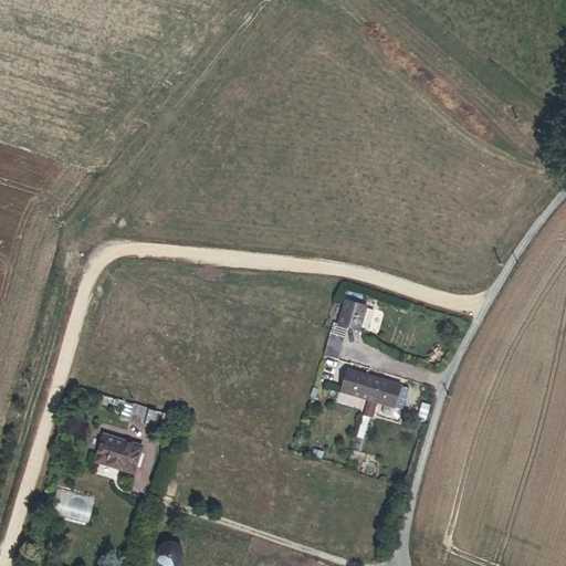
[(334,323),(324,356),(338,360),(347,328),(360,332),(362,328),(368,331),(374,312),(367,310),(368,308),(345,301),(337,324),(334,323)]
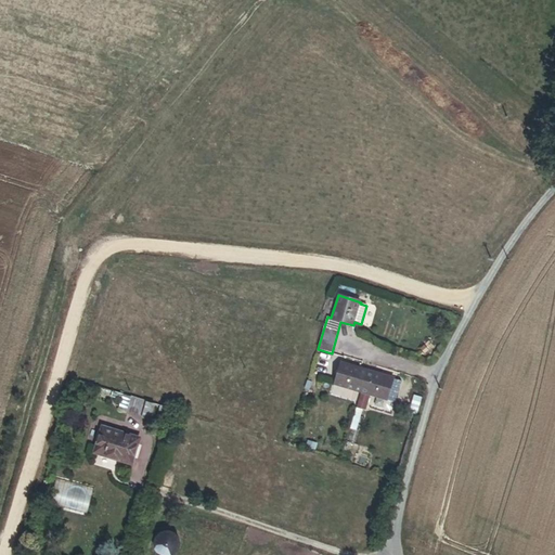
[(341,363),(334,385),(387,401),(388,397),(396,399),(399,387),(391,385),(394,378),(341,363)]
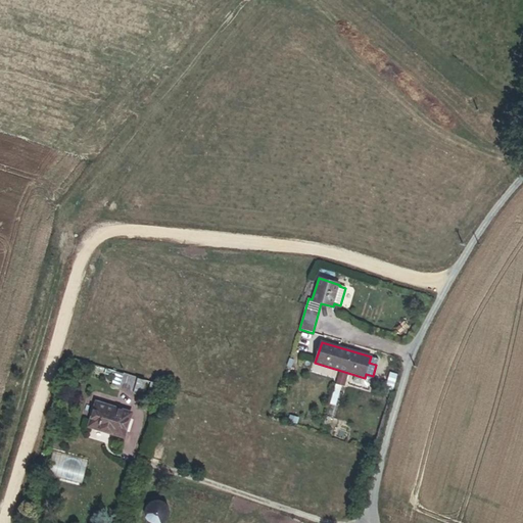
[(151,385),(132,378),(112,372),(110,377),(120,380),(117,388),(124,390),(124,391),(147,398),(151,385)]
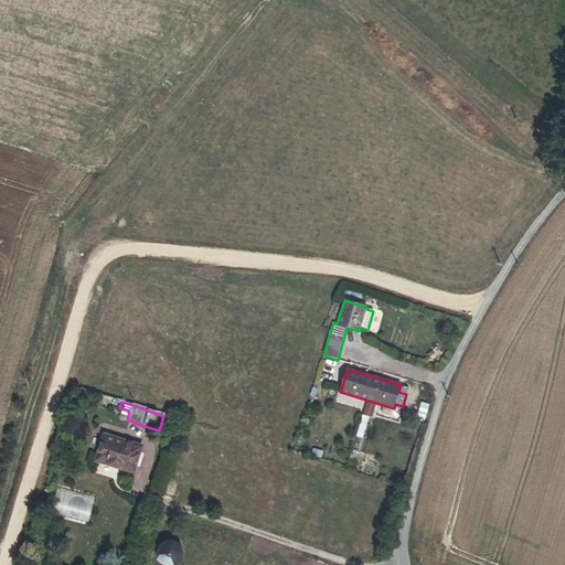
[(430,404),(423,402),(416,423),(424,425),(430,404)]
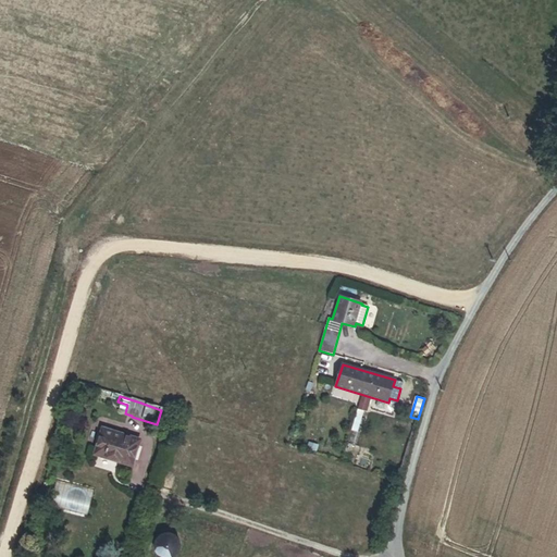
[(351,431),(358,433),(364,412),(358,410),(351,431)]
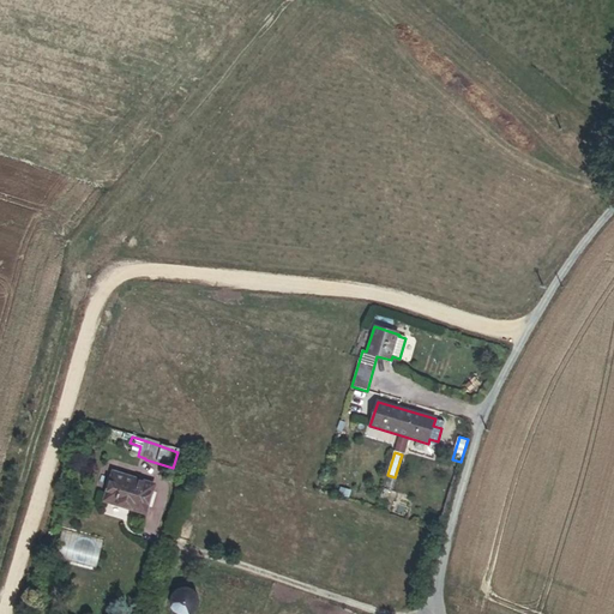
[(112,469),(103,500),(149,515),(157,482),(112,469)]
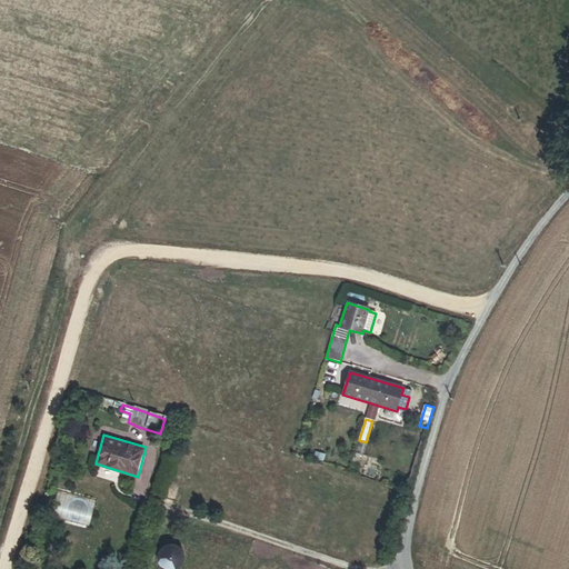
[(165,556),(163,558),(163,560),(163,562),(165,565),(166,567),(167,568),(185,568),(186,568),(188,566),(188,563),(189,561),(189,559),(189,557),(188,555),(187,552),(185,550),(182,549),(180,548),(178,548),(176,547),(173,548),(171,548),(169,550),(167,551),(166,553),(165,556)]
